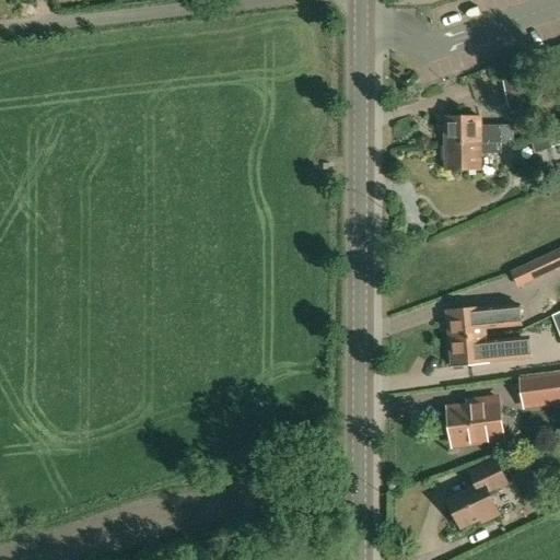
[(524,74),(502,80),(509,108),(531,103),(524,74)]
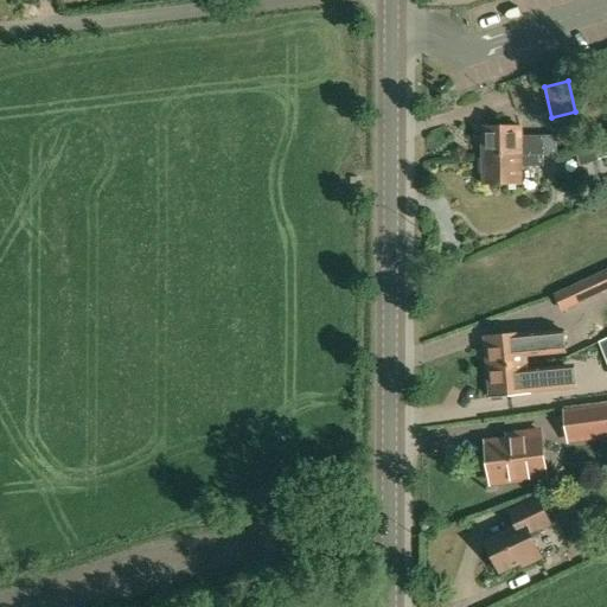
[(557,154),(557,136),(521,136),(521,126),(483,127),(483,155),(544,155),(557,154)]
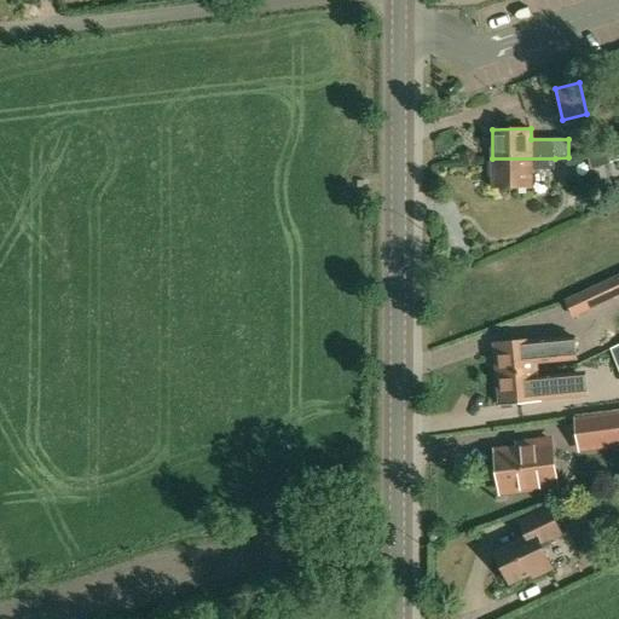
[(606,149),(586,155),(591,171),(611,165),(606,149)]
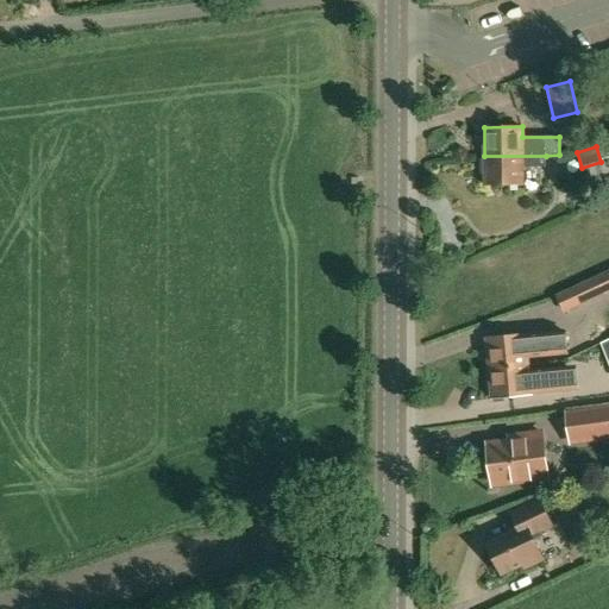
[(547,167),(546,156),(484,156),(485,186),(523,186),(522,167),(547,167)]
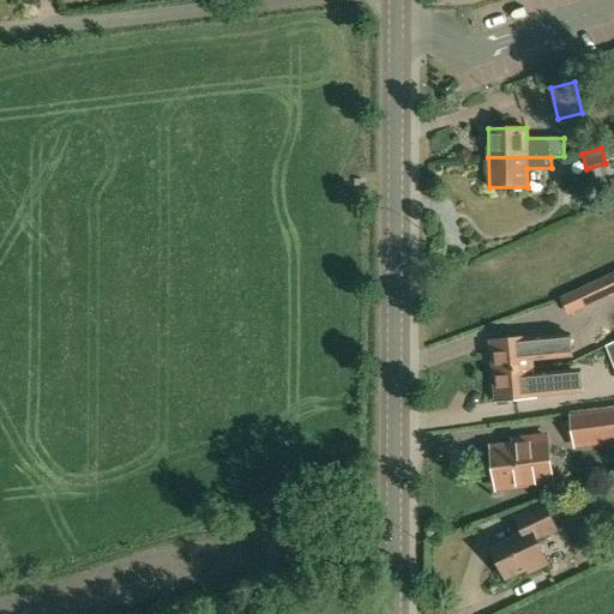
[(603,281),(563,299),(569,313),(609,295),(603,281)]
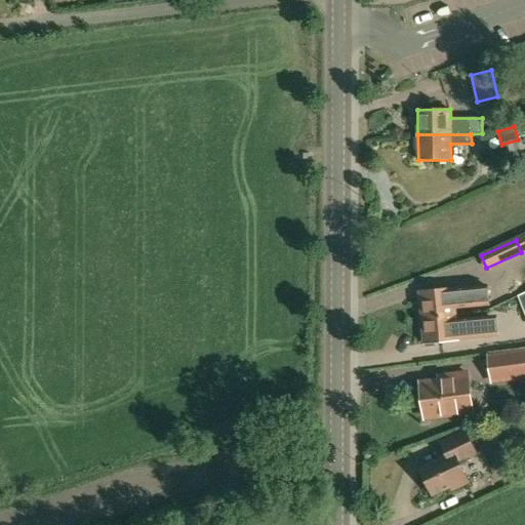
[(418,292),(421,318),(456,315),(456,314),(455,309),(488,306),(486,286),(453,289),(453,288),(418,292)]
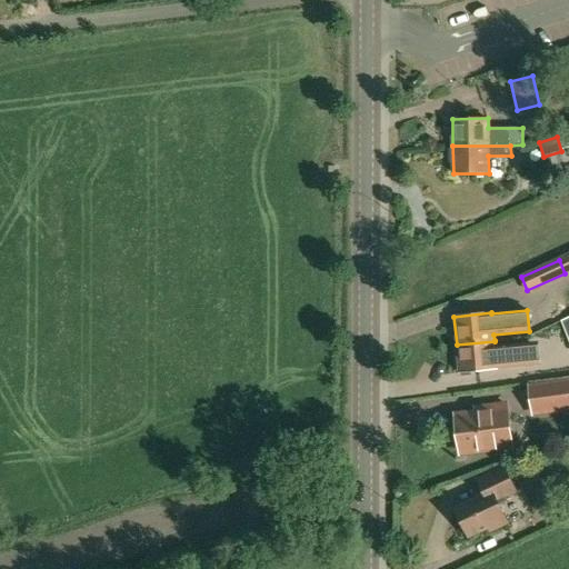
[(459,371),(496,368),(496,367),(538,362),(537,342),(507,345),(506,339),(495,340),(495,341),(457,345),(459,371)]
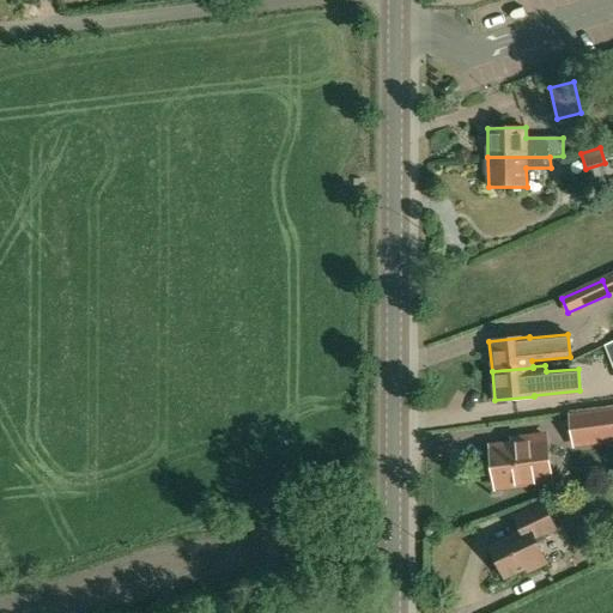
[(572,418),(575,447),(612,442),(612,413),(583,417),(572,418)]
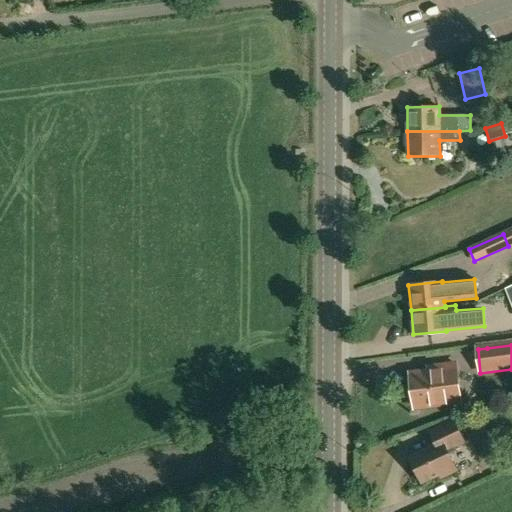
[(441,370),(411,373),(415,407),(459,403),(456,365),(440,366),(441,370)]
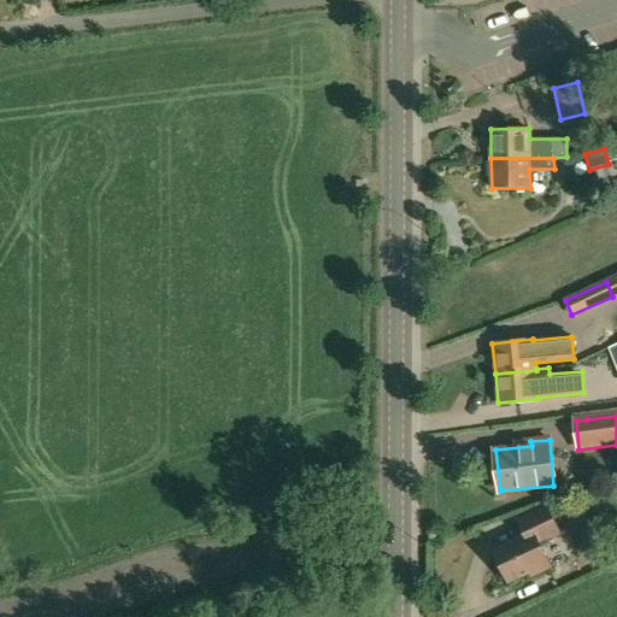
[(524,535),(492,550),(506,581),(528,571),(530,576),(547,569),(538,548),(548,544),(546,539),(557,535),(545,509),(518,519),(524,535)]
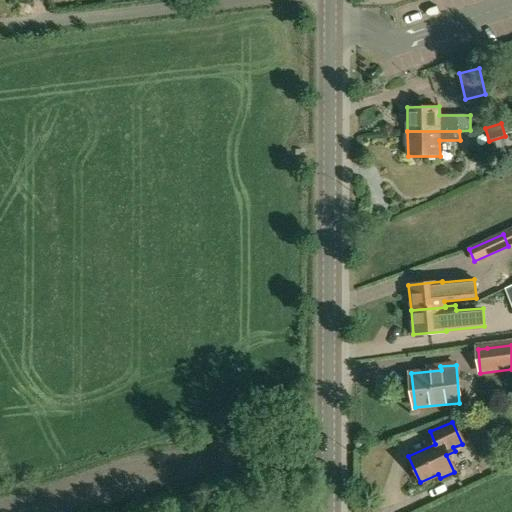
All buildings are outlined.
